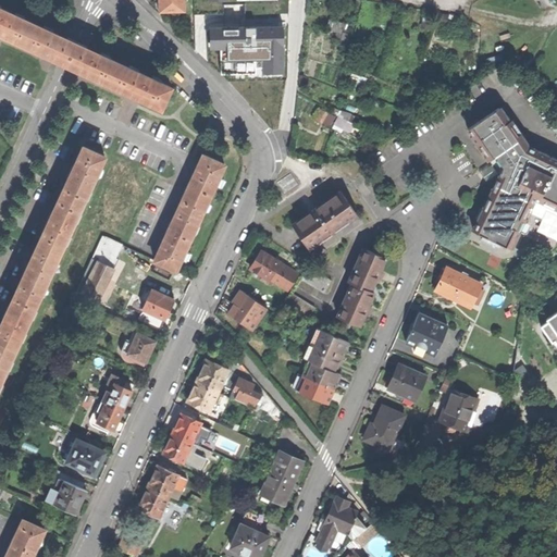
[(162,10),(184,10),(184,0),(162,0),(162,2),(162,10)]
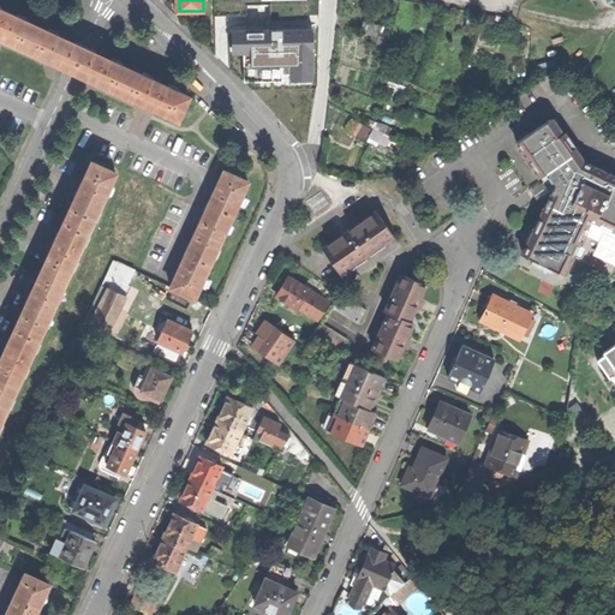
[(246,35),(262,35),(261,0),(228,0),(230,36),(246,35)]
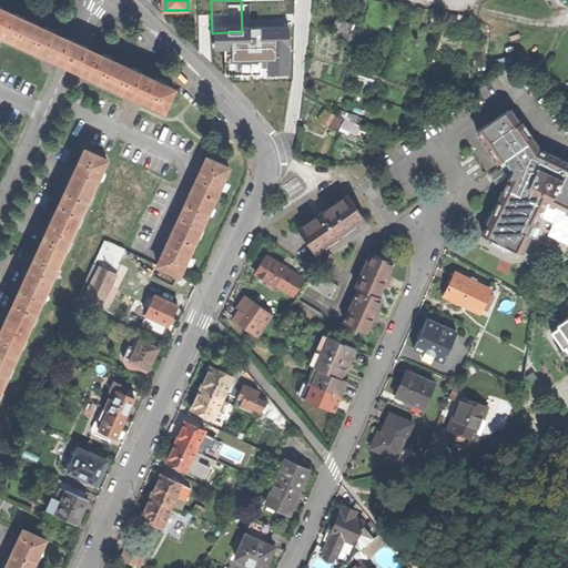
[(287,29),(287,18),(269,18),(269,2),(287,3),(286,0),(259,0),(260,3),(260,29),(264,30),(264,43),(287,43),(287,34),(290,34),(291,32),(291,29),(287,29)]
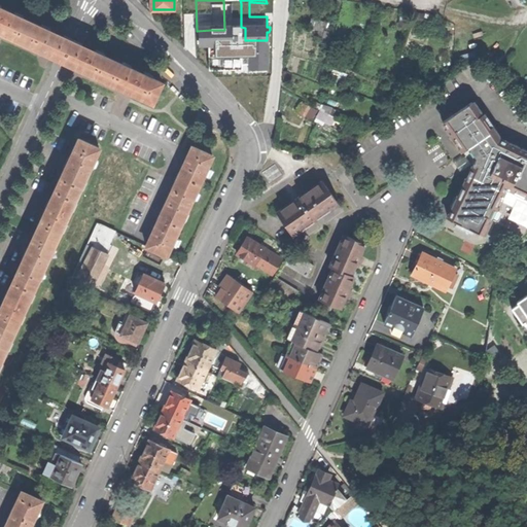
[(22,39),(30,20),(0,5),(0,31),(0,32),(1,30),(22,39)]
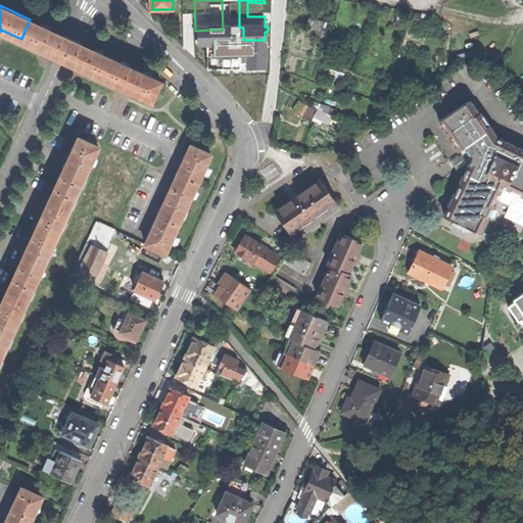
[(21,39),(38,47),(37,49),(41,51),(47,53),(48,51),(55,34),(45,29),(46,27),(30,19),(21,39)]
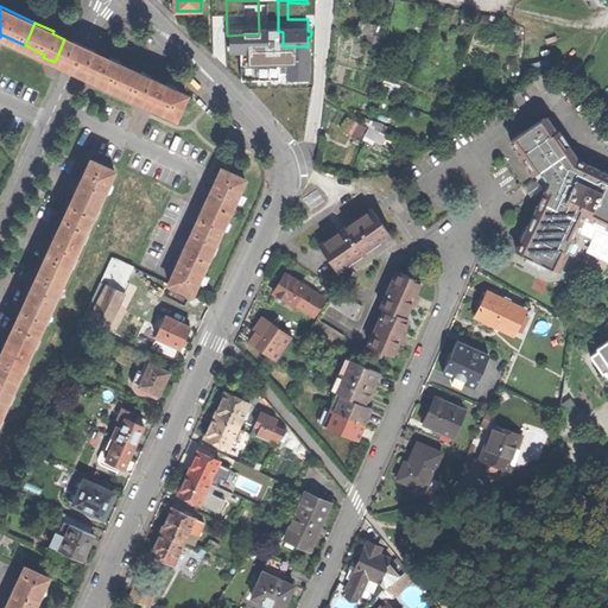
[(108,57),(54,31),(52,33),(64,39),(56,59),(84,73),(94,52),(107,58),(108,57)]
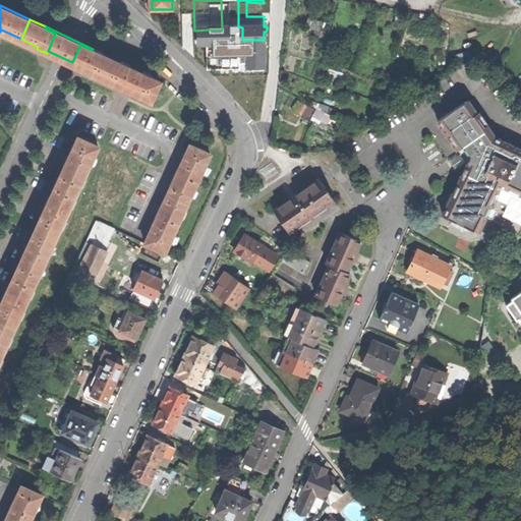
[(101,75),(109,56),(93,49),(92,50),(80,45),(72,62),(71,64),(76,66),(81,69),(81,66),(101,75)]
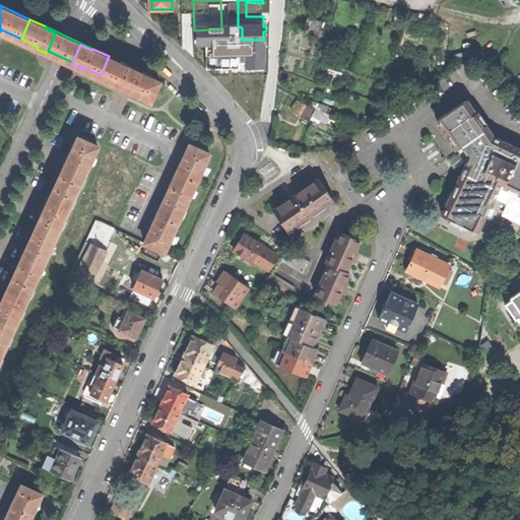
[(122,87),(130,91),(131,88),(149,98),(157,78),(109,56),(101,75),(118,83),(117,85),(122,87)]
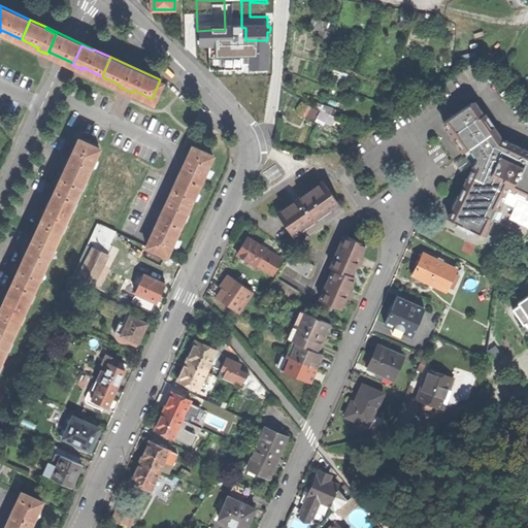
[(315,120),(321,109),(304,100),(298,111),(315,120)]
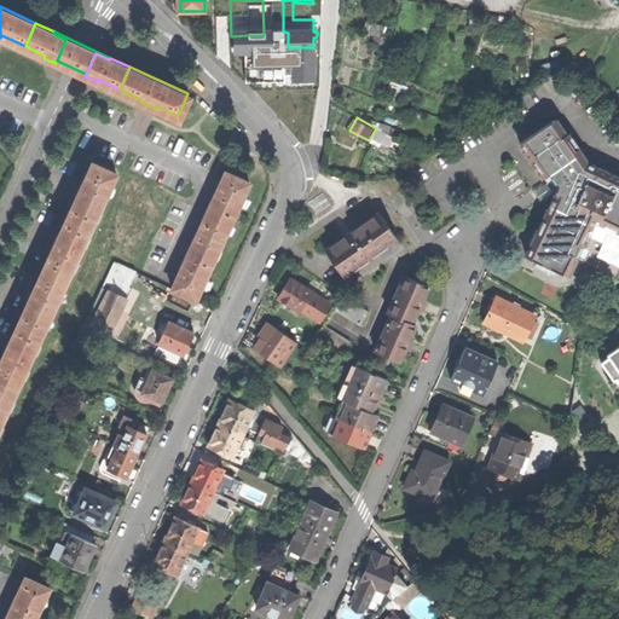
[(553,120),(519,144),(547,186),(553,196),(549,204),(526,256),(537,261),(534,265),(554,273),(556,270),(566,275),(585,235),(601,243),(606,233),(618,239),(618,180),(591,168),(590,172),(586,171),(576,154),(578,148),(570,145),(571,139),(563,137),(553,120)]
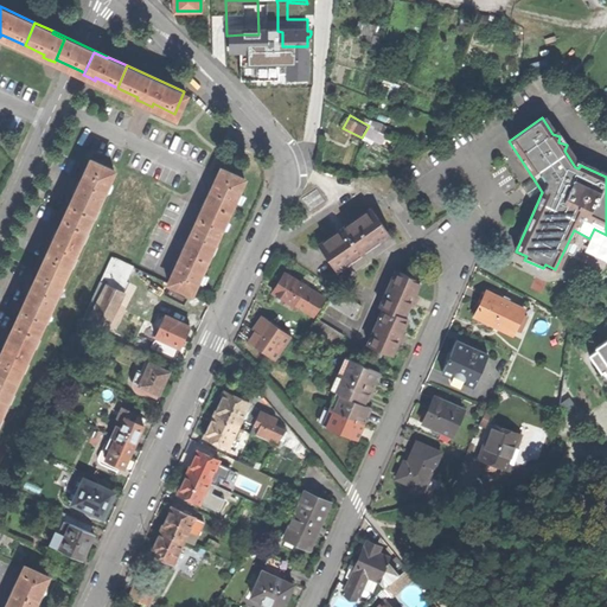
[(366,139),(387,142),(389,131),(369,127),(366,139)]
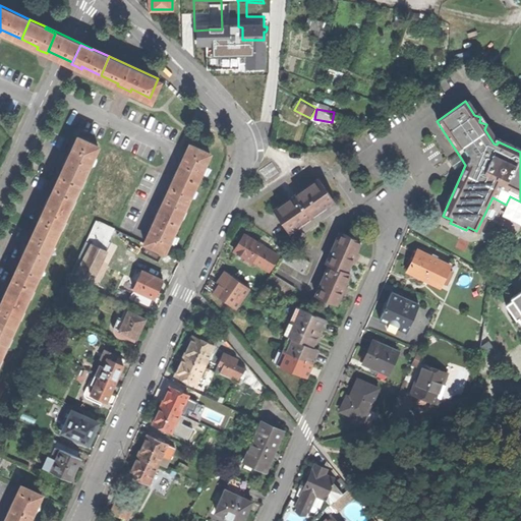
[(56,179),(74,187),(95,142),(76,133),(68,152),(66,151),(64,156),(61,162),(63,163),(56,179)]
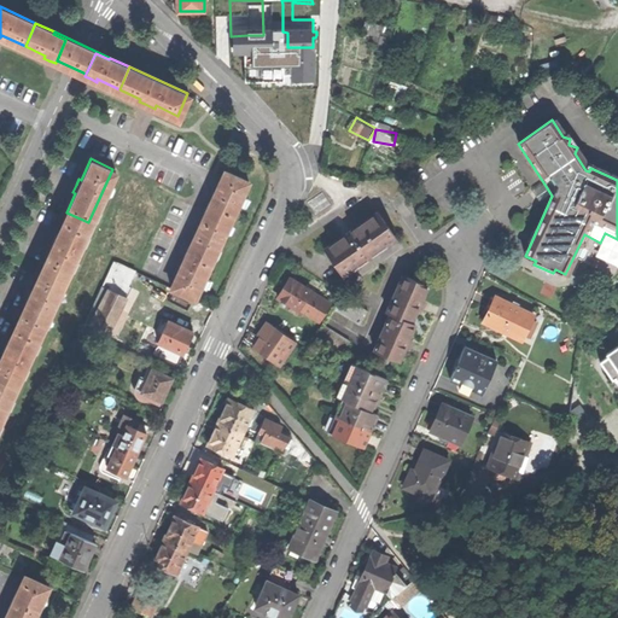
[(185,252),(170,284),(193,295),(208,262),(234,204),(245,179),(223,169),(209,199),(207,199),(203,207),(205,208),(190,243),(187,242),(184,251),(185,252)]
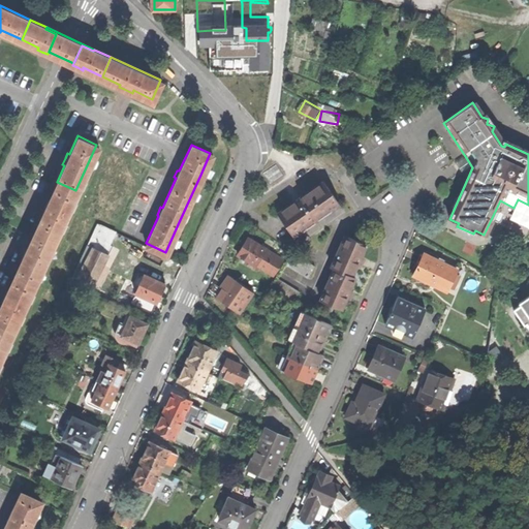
[(293,201),(277,214),(291,235),(293,238),(309,226),(307,223),(321,213),(323,216),(339,205),(337,201),(322,181),(300,197),(299,196),(294,199),(292,200),(293,201)]
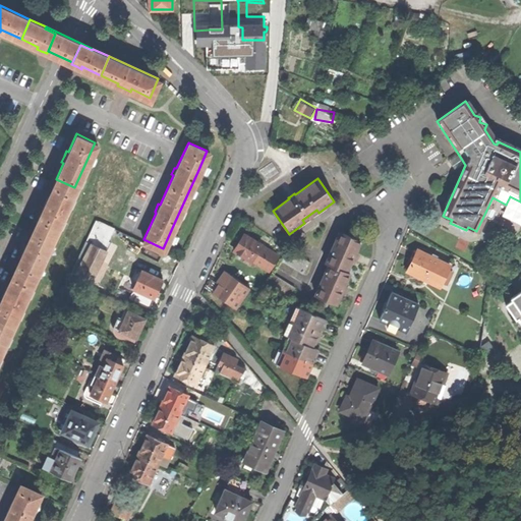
[(54,233),(74,187),(56,179),(49,193),(47,192),(44,198),(42,205),(44,206),(35,224),(54,233)]
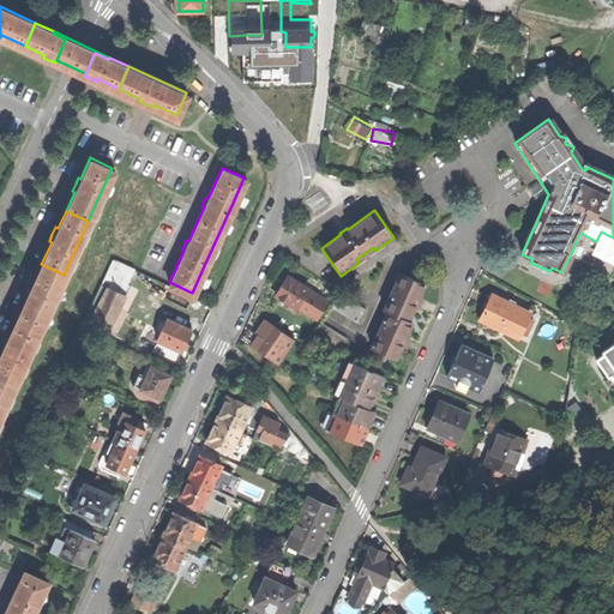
[(79,325),(106,337),(115,314),(120,317),(122,309),(119,307),(130,283),(125,282),(132,266),(110,256),(79,325)]
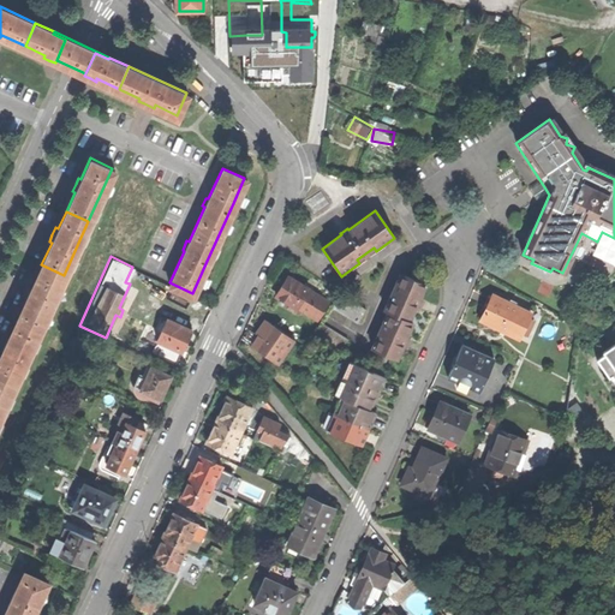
[(25,299),(17,318),(40,329),(64,275),(41,264),(31,286),(29,285),(27,291),(23,298),(25,299)]
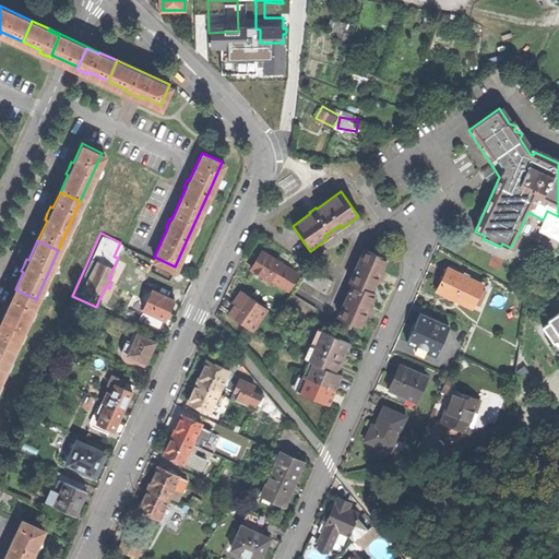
[(383,272),(381,271),(387,259),(368,250),(354,284),(356,285),(342,319),(340,325),(351,331),(354,324),(360,326),(366,314),(369,316),(370,312),(371,308),(369,307),(376,293),(372,292),(378,278),(380,278),(382,275),(383,272)]
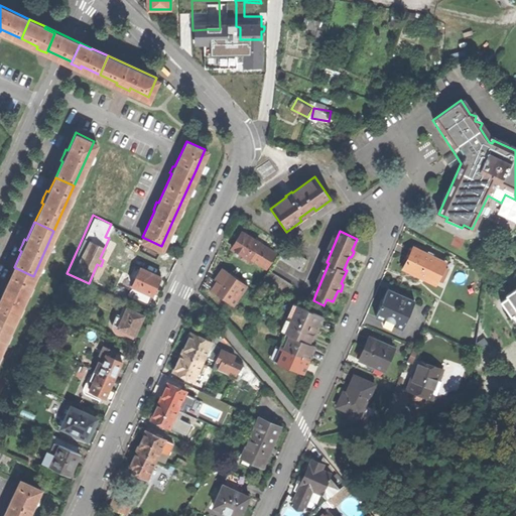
[(276,254),(241,233),(237,241),(232,249),(266,270),(276,254)]
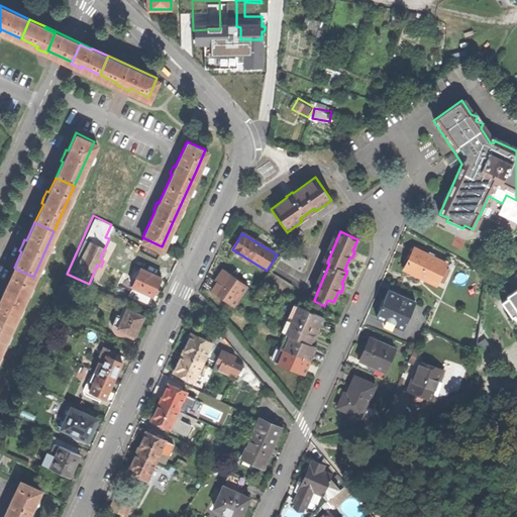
[(279,259),(301,273),(308,261),(285,247),(279,259)]
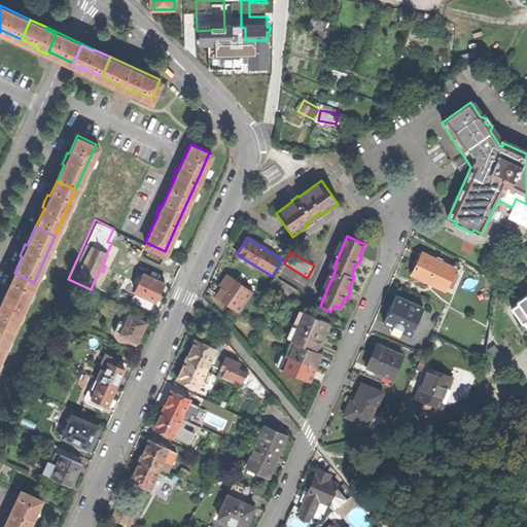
[(417,264),(412,275),(421,280),(422,279),(444,289),(443,290),(445,291),(455,269),(422,253),(417,264)]
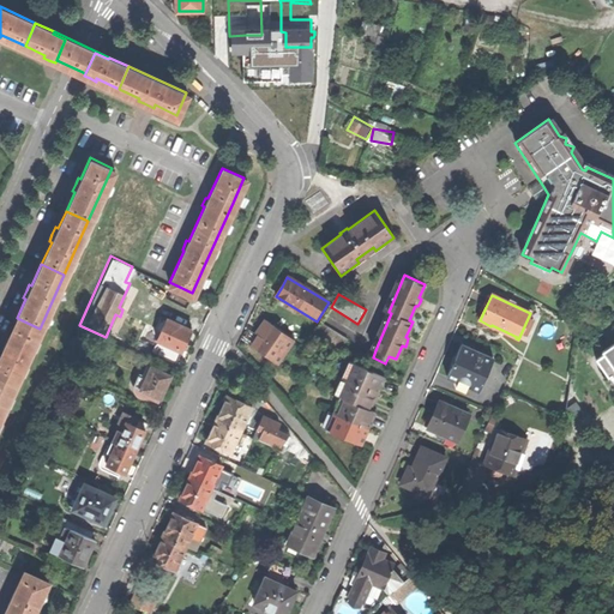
[(180,348),(185,337),(190,326),(166,315),(164,317),(158,314),(152,327),(158,331),(155,337),(150,349),(174,360),(180,348)]
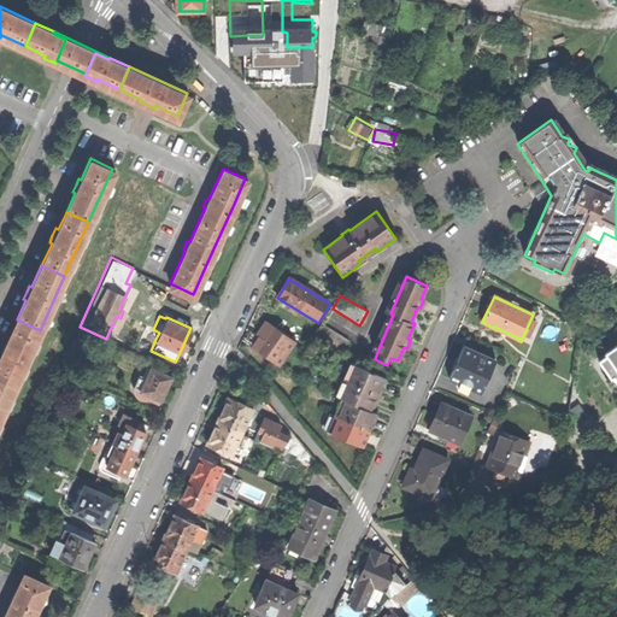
[(0,375),(16,382),(40,330),(17,319),(9,336),(6,335),(4,342),(0,348),(3,350),(0,356),(0,375)]
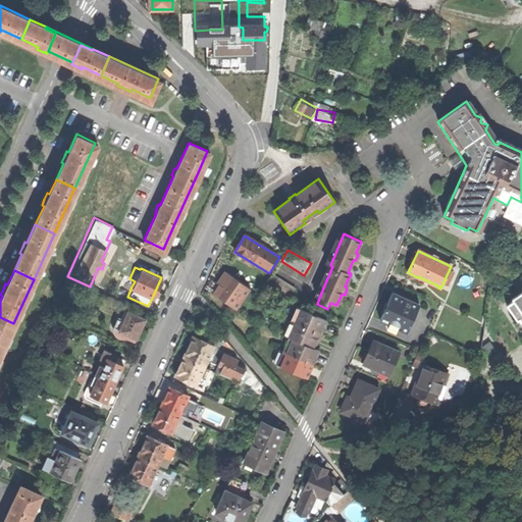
[(266,286),(289,300),(296,289),(273,274),(266,286)]
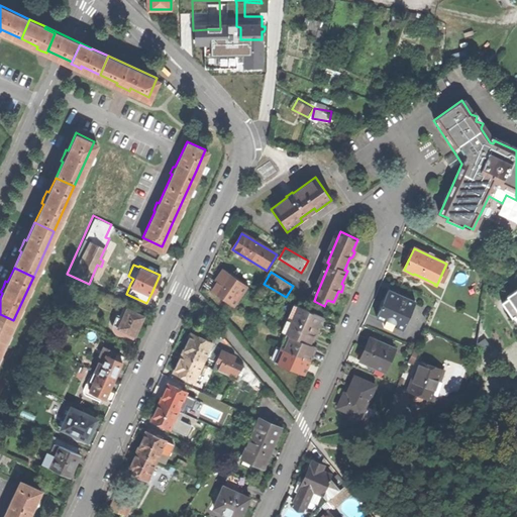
[(212,291),(232,306),(245,288),(225,273),(212,291)]
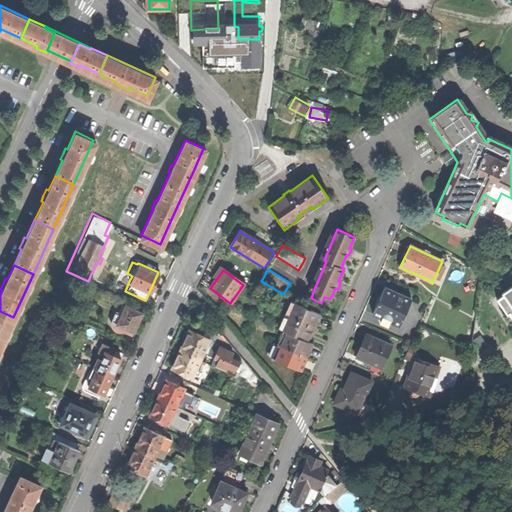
[(500,297),(495,301),(505,315),(508,312),(511,317),(511,285),(499,295),(500,297)]
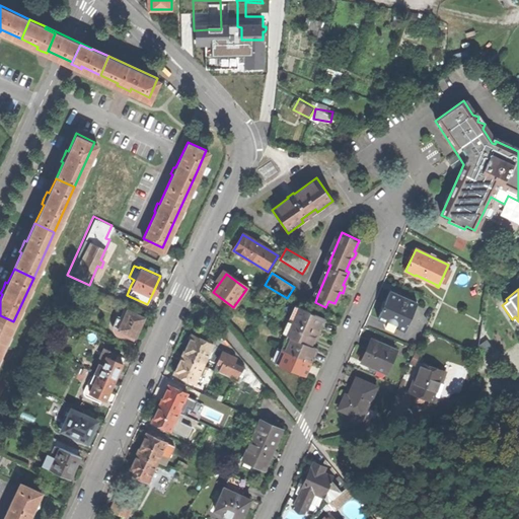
[(377,318),(404,330),(417,303),(390,291),(384,304),(377,318)]
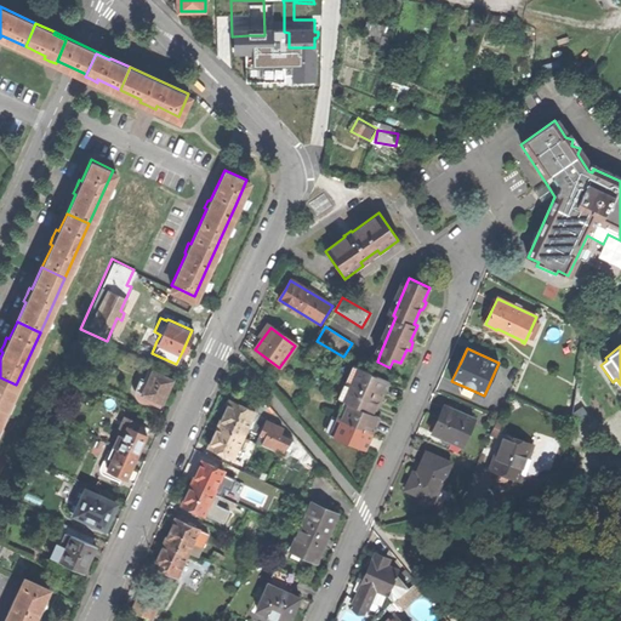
[(141,389),(160,399),(165,388),(170,377),(147,366),(141,379),(146,380),(141,389)]
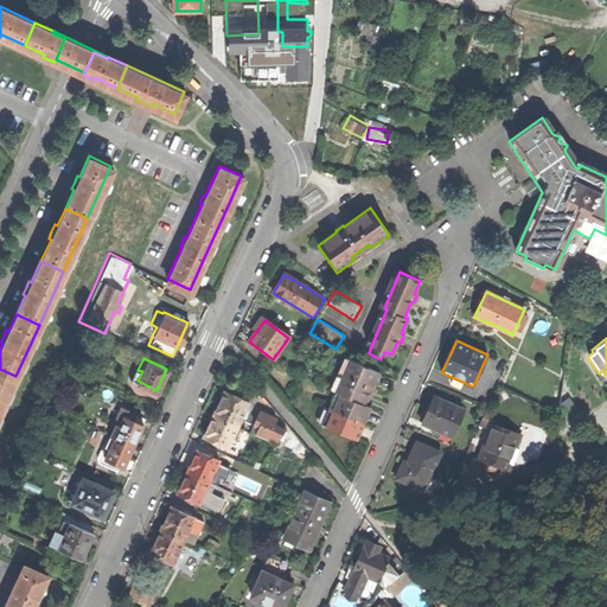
[(381,374),(345,358),(338,374),(374,389),(377,382),(381,374)]
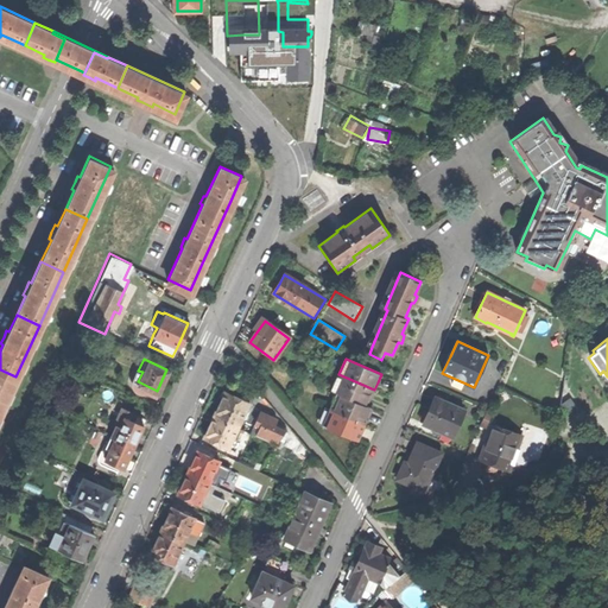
[(0,411),(16,377),(0,369),(0,411)]
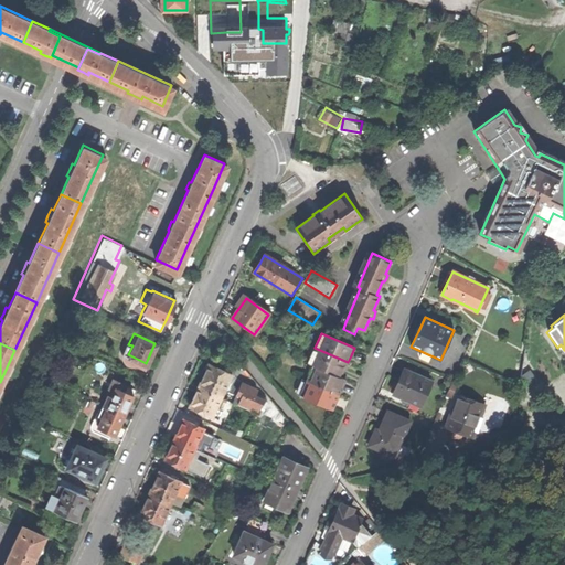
[(344,370),(348,362),(315,348),(308,363),(313,365),(341,379),(344,370)]
